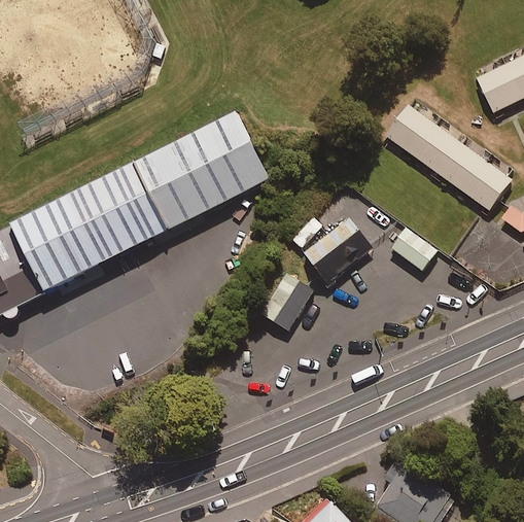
[(523,49),(475,72),(490,107),(523,92),(523,49)]
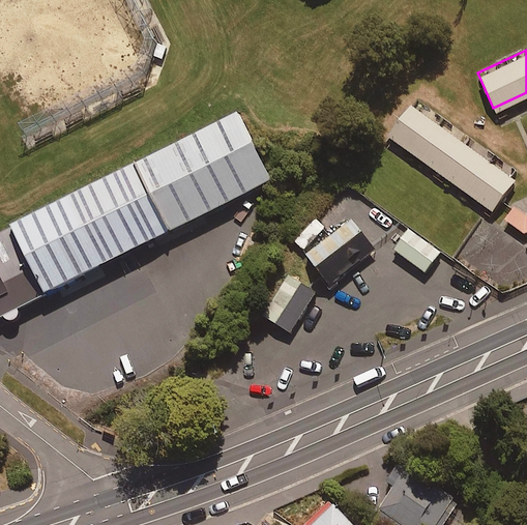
[(509,175),(407,99),(383,132),(486,208),(509,175)]
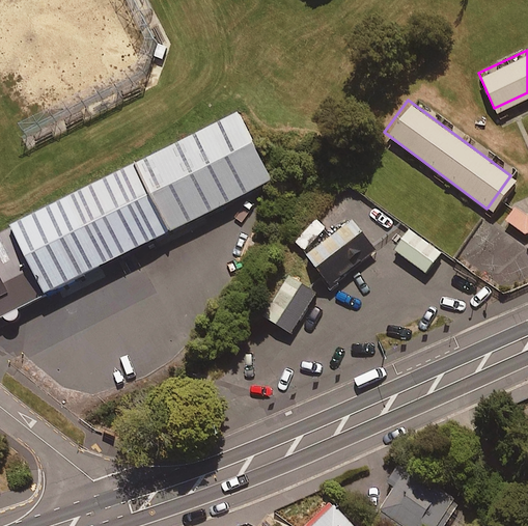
[(254,103),(16,222),(49,289),(288,170),(254,103)]
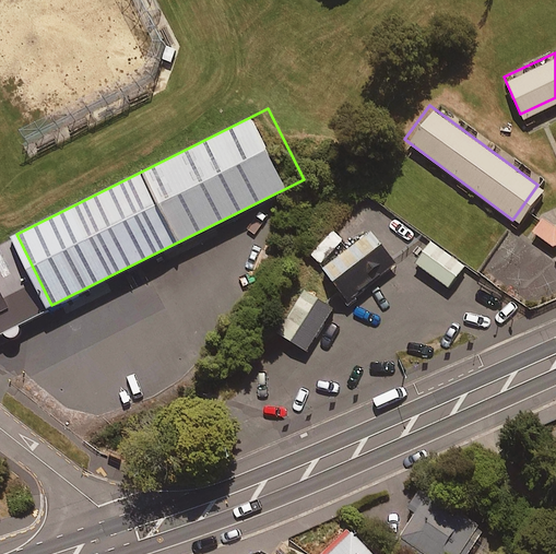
[(541,214),(530,226),(551,243),(555,239),(555,220),(552,222),(541,214)]
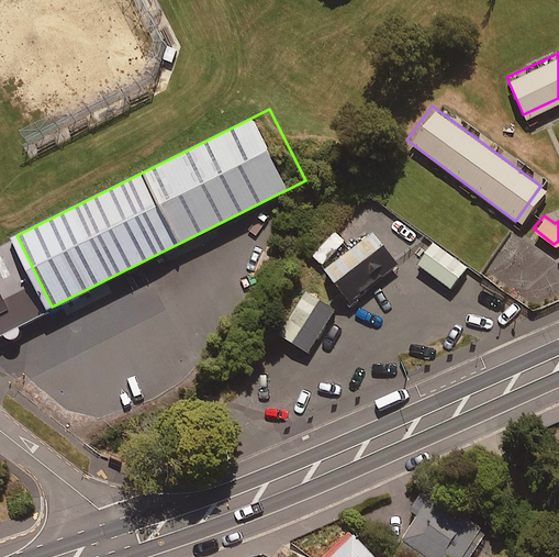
[(395,254),(371,224),(320,268),(345,298),(395,254)]
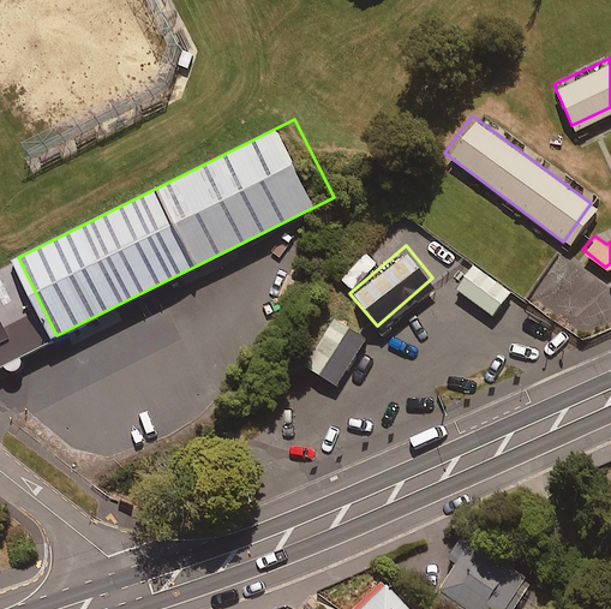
[(376,261),(364,250),(337,279),(349,290),(376,261)]
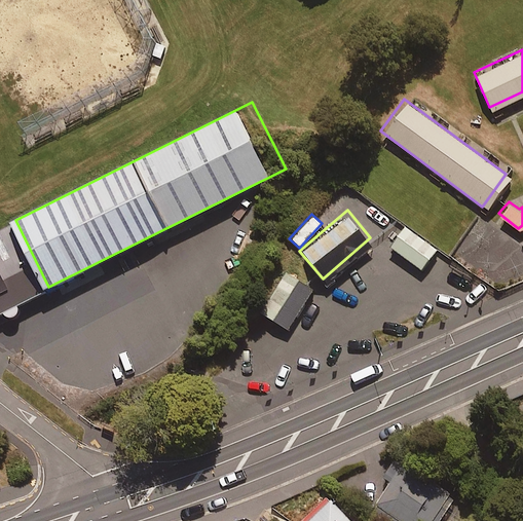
[(432,244),(401,221),(386,240),(417,263),(432,244)]
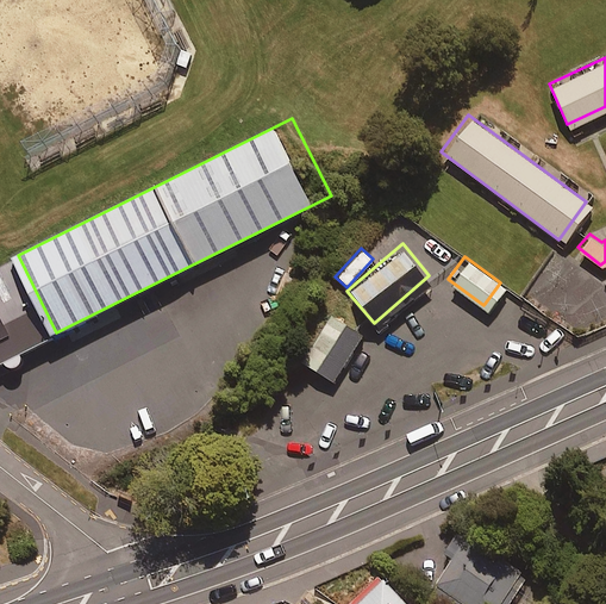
[(10,265),(0,269),(0,359),(47,336),(10,265)]
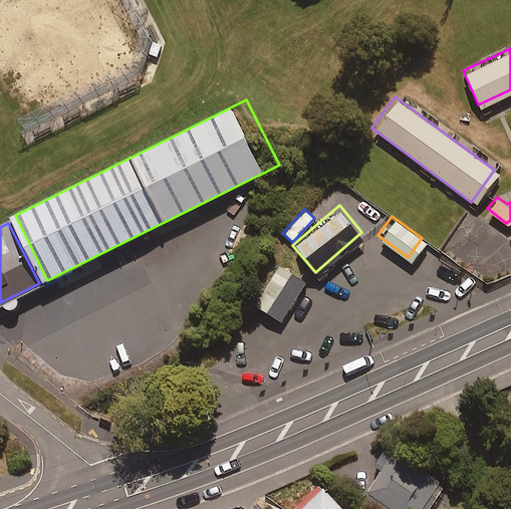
[(300,278),(275,262),(252,299),(277,315),(300,278)]
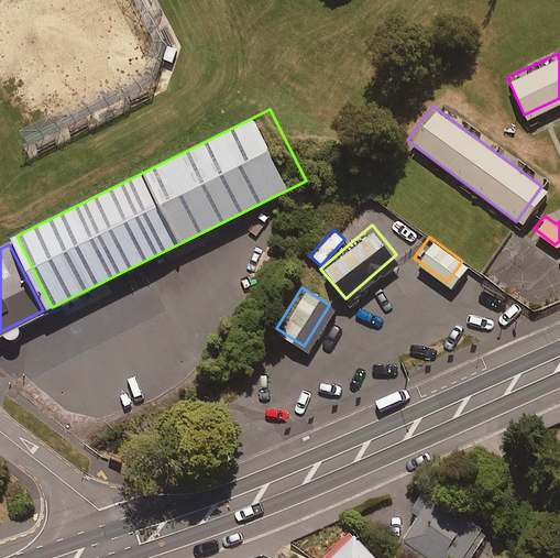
[(460,557),(479,531),(423,494),(412,510),(419,514),(399,545),(419,557),(424,554),(430,557),(460,557)]
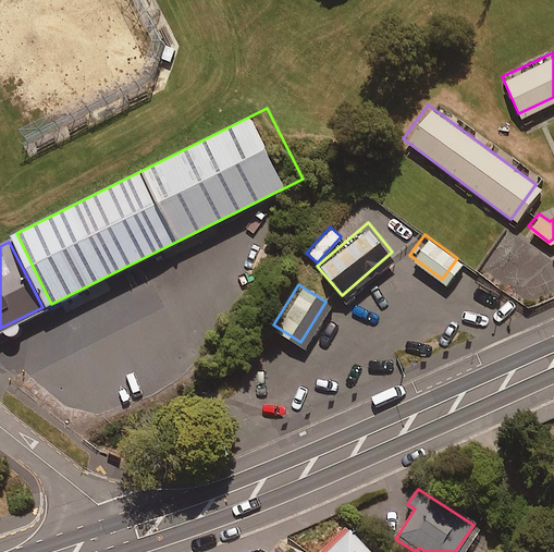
[(370,551),(346,526),(319,551),(370,551)]
